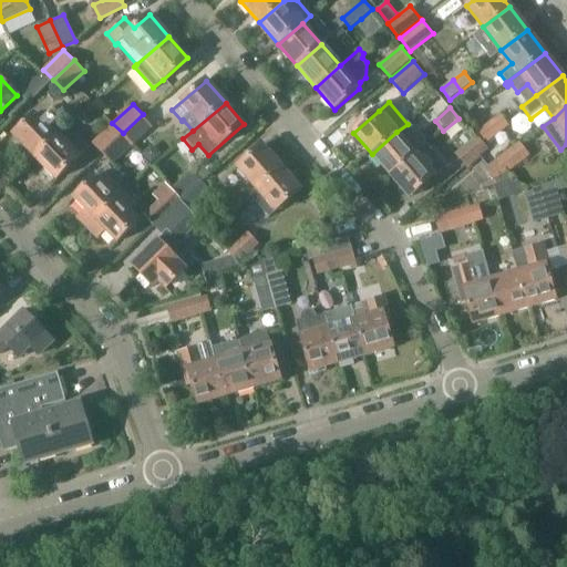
[(44,123),(35,113),(13,135),(34,157),(63,130),(51,117),(44,123)]
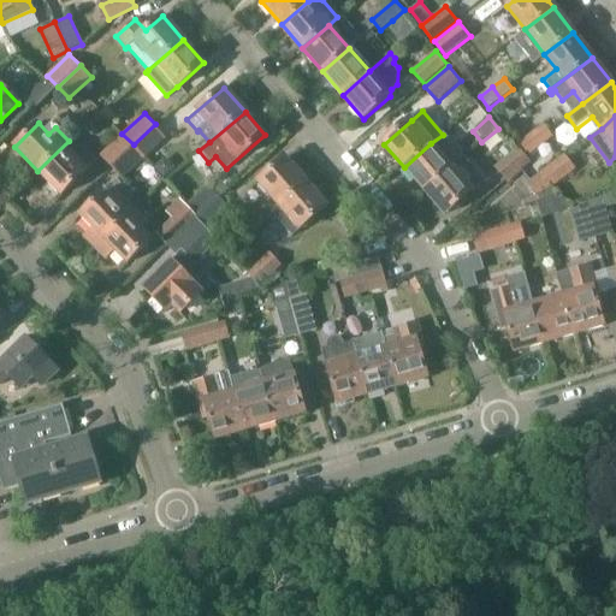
[(144,157),(166,136),(155,124),(134,144),(144,157)]
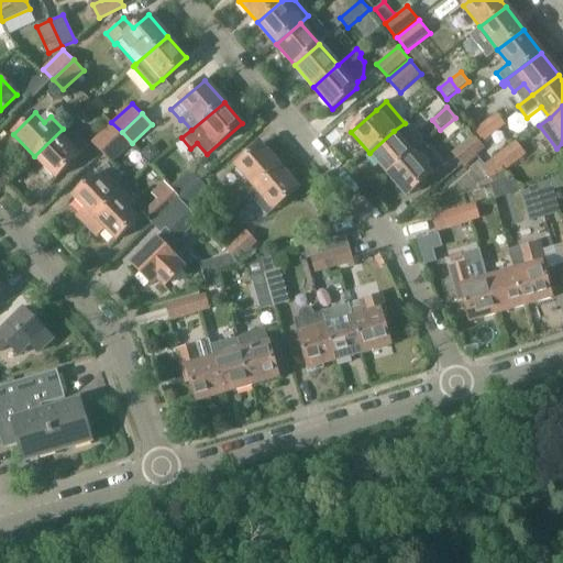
[(495,133),(506,124),(497,113),(486,122),(495,133)]
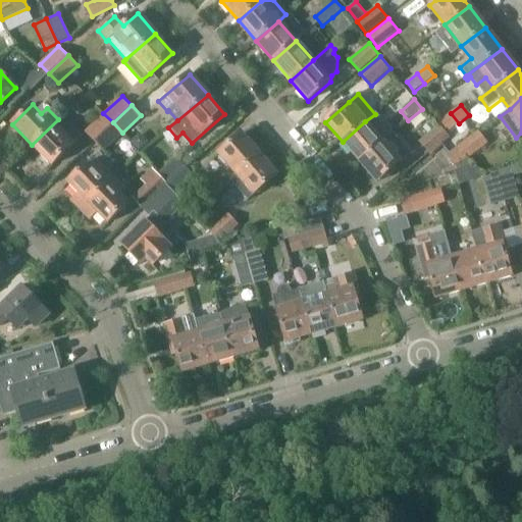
[(95,141),(113,122),(103,113),(85,131),(95,141)]
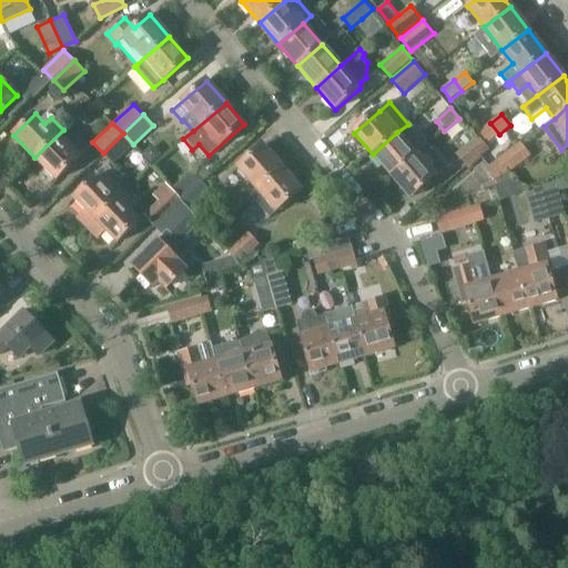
[(488,143),(499,134),(490,123),(479,131),(488,143)]
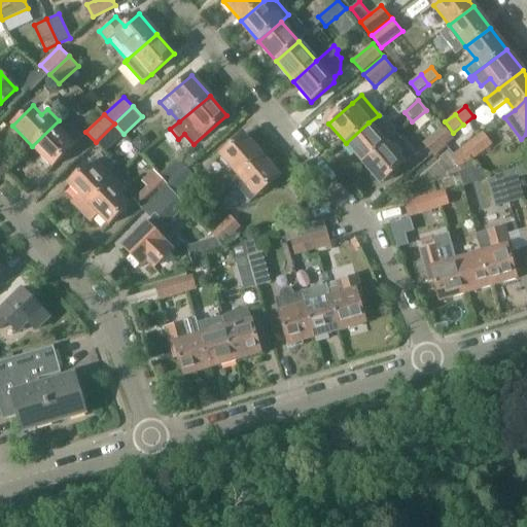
[(53,167),(72,146),(82,136),(64,116),(59,120),(32,146),(53,167)]
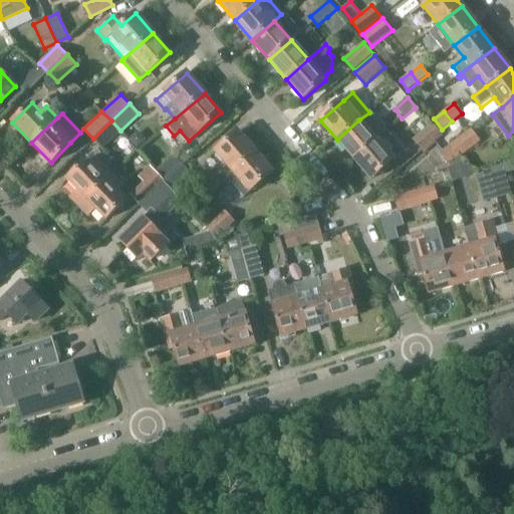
[(354,160),(377,140),(359,119),(337,140),(354,160)]
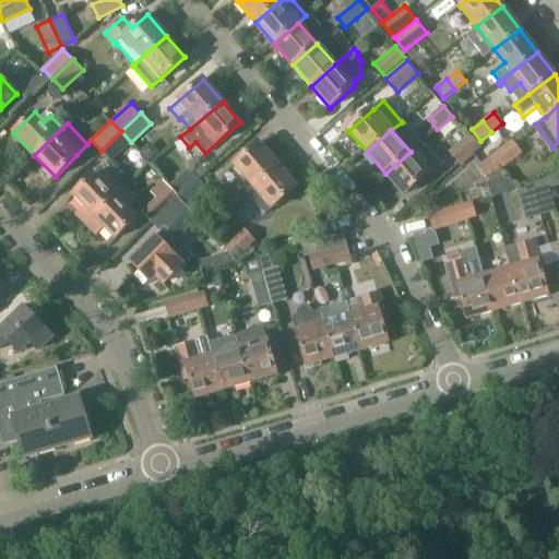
[(111,162),(131,142),(121,131),(102,151),(111,162)]
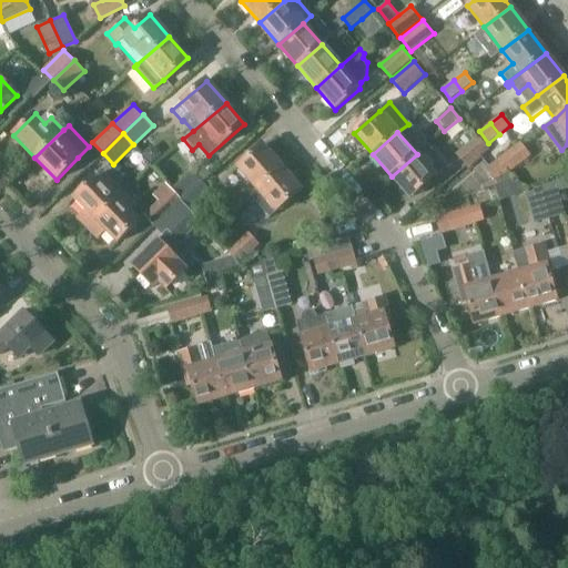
[(469,169),(490,151),(478,137),(457,155),(469,169)]
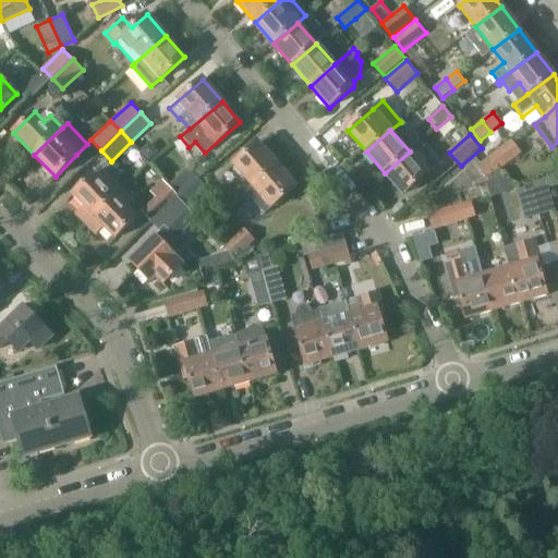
[(499,169),(520,153),(511,142),(490,158),(499,169)]
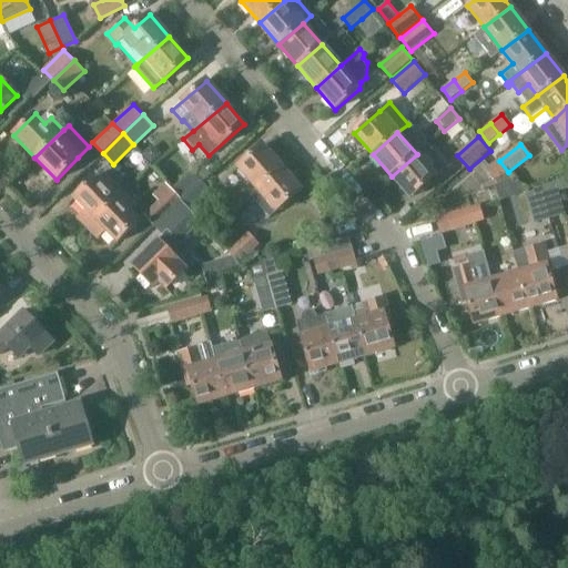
[(249,194),(281,166),(263,145),(239,166),(249,179),(241,185),(249,194)]
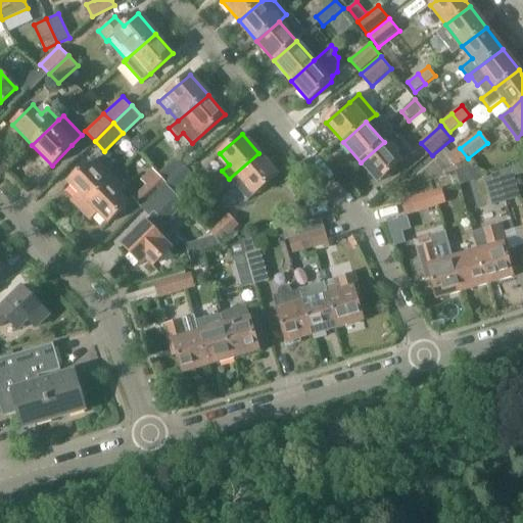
[(378,182),(400,161),(392,151),(398,146),(390,137),(384,142),(361,162),(378,182)]
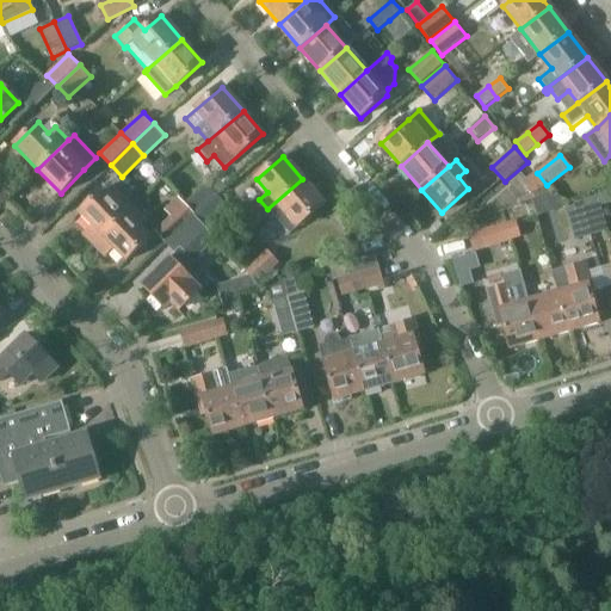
[(167,162),(166,161),(160,161),(154,166),(162,176),(171,167),(167,162)]
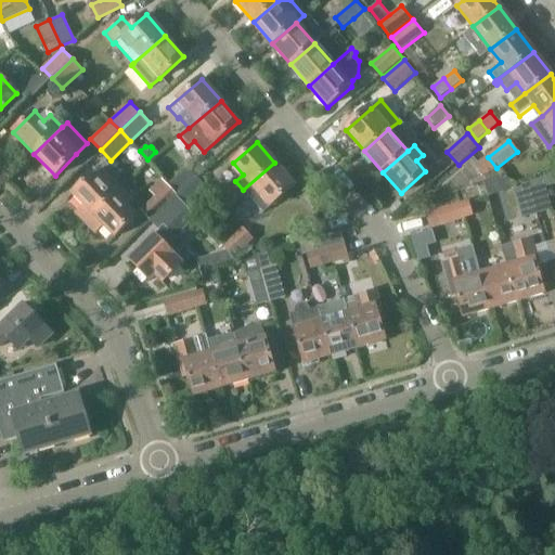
[(487,180),(502,175),(497,168),(488,157),(476,167),(487,180)]
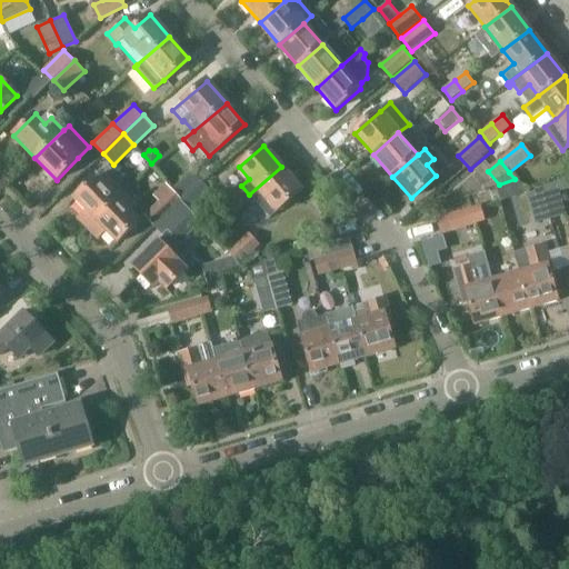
[(88,228),(123,193),(117,186),(121,180),(107,166),(97,175),(98,176),(73,199),(86,211),(78,218),(88,228)]
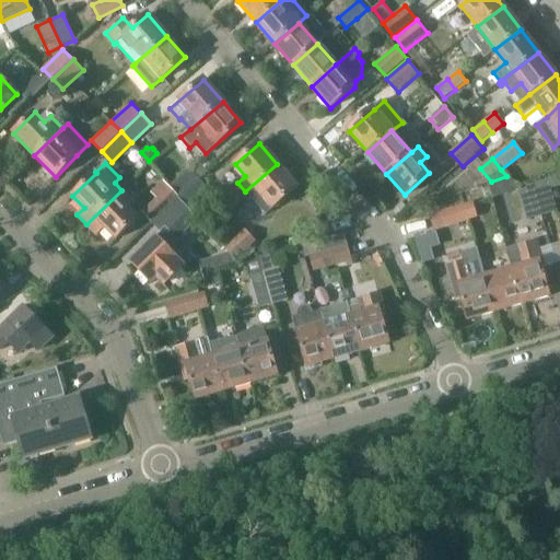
[(263,218),(266,213),(296,187),(277,164),(245,191),(246,193),(243,195),(263,218)]
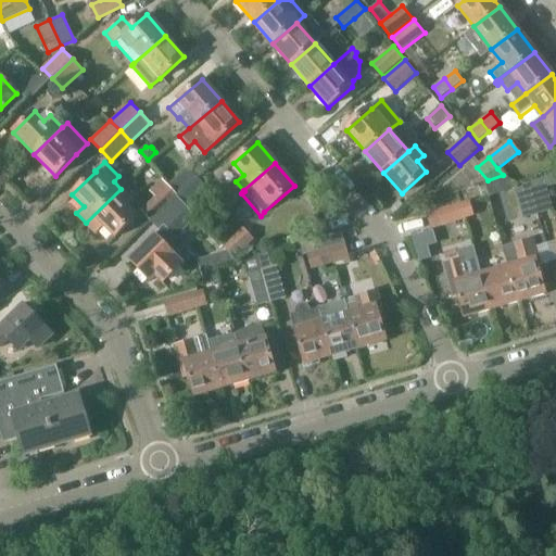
[(189,167),(168,187),(178,197),(198,178),(189,167)]
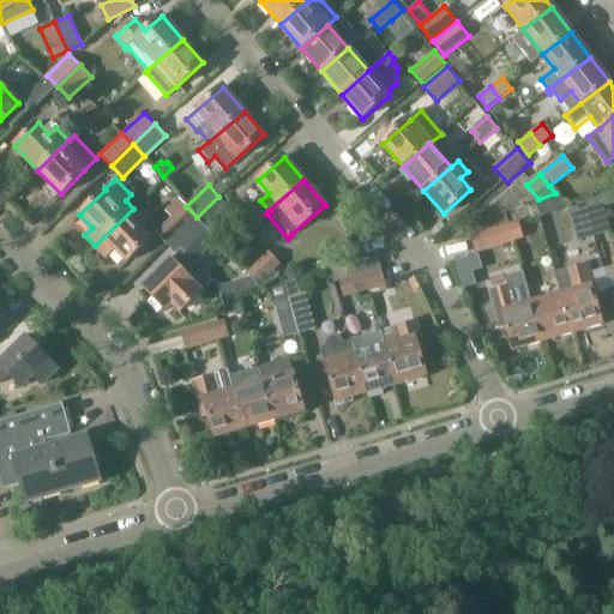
[(596,236),(612,232),(601,196),(585,200),(596,236)]
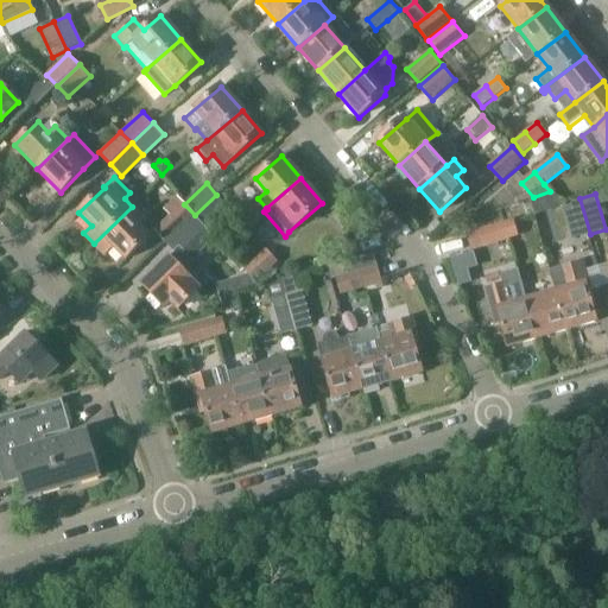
[(216,195),(195,215),(204,226),(226,206),(216,195)]
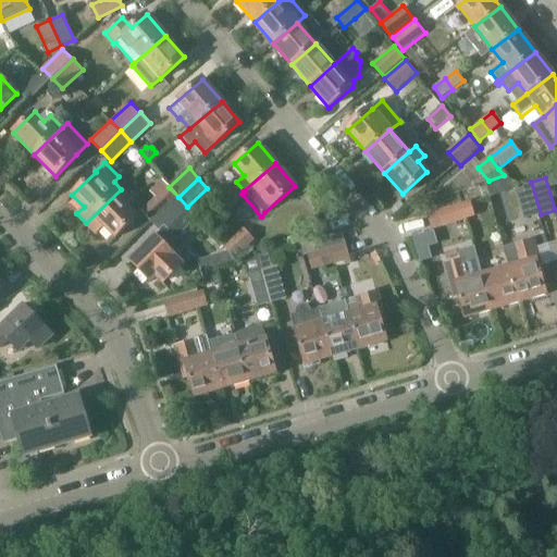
[(525,219),(541,214),(531,182),(516,186),(525,219)]
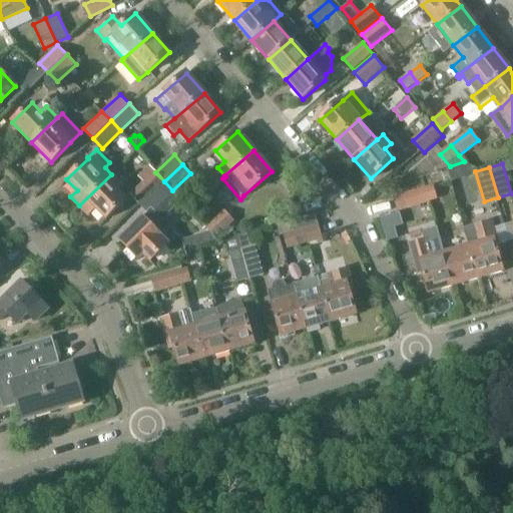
[(143,183),(131,194),(140,203),(162,182),(164,181),(155,172),(144,183),(143,183)]
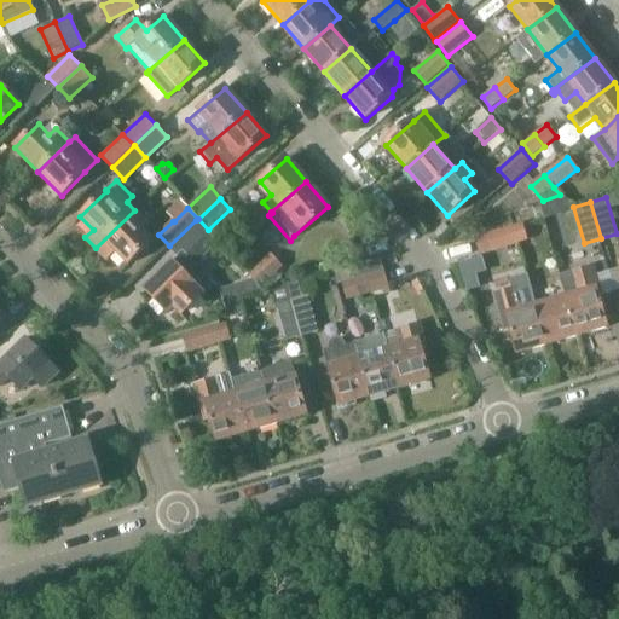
[(127,264),(151,239),(140,229),(146,223),(134,210),(96,248),(105,258),(114,250),(127,264)]
